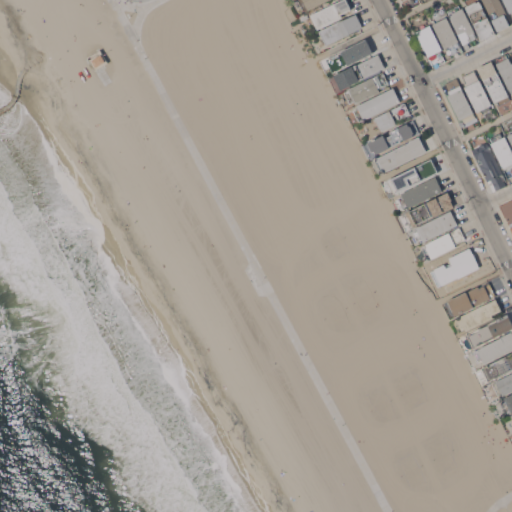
[(326,0),(308,9),(304,11),(299,0),(326,0)]
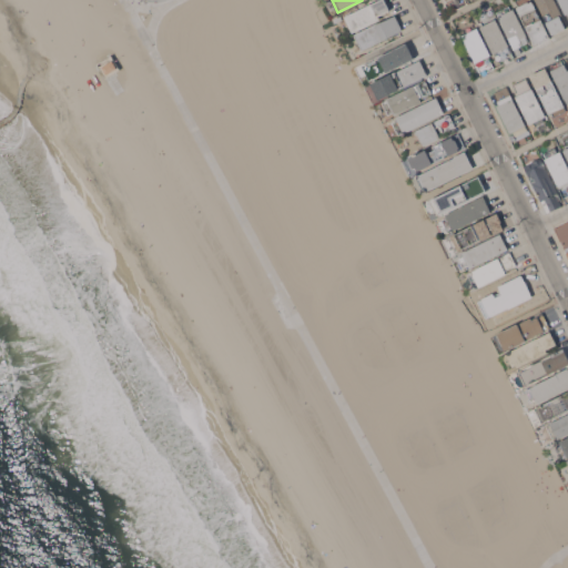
[(353,32),(345,16),(376,0),(385,0),(391,9),(378,16),(379,19),(353,32)]
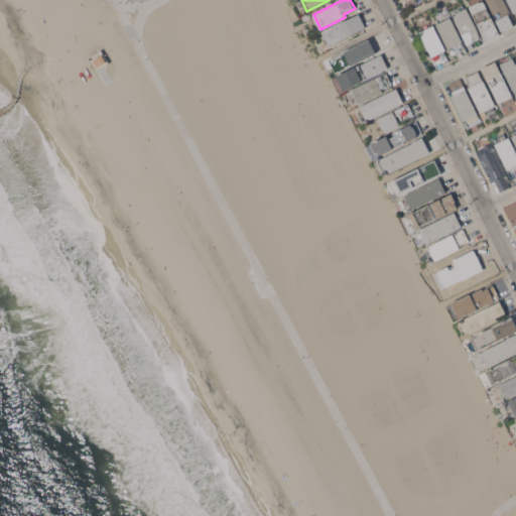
[(487,41),(479,24),(478,24),(470,6),(472,5),(469,0),(483,0),(485,3),(486,3),(501,34),(487,41)]
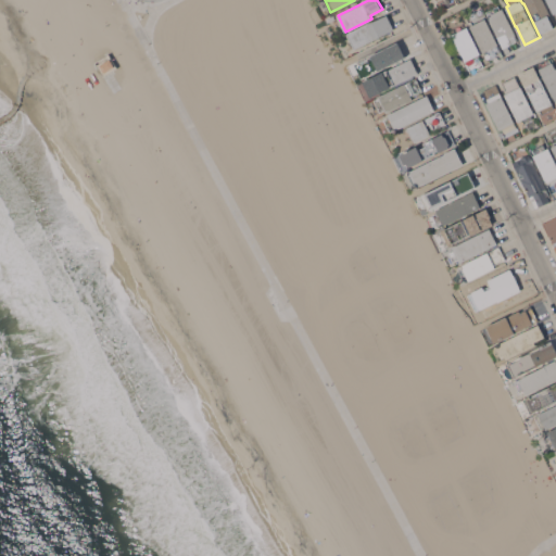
[(541,34),(523,0),(543,0),(551,15),(548,16),(554,27),(541,34)]
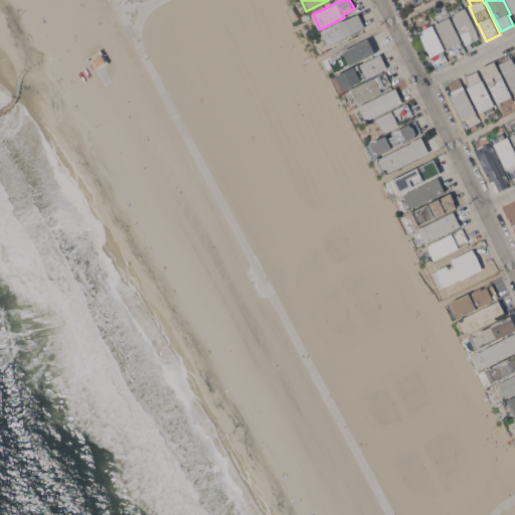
[(506,0),(514,0),(514,11),(513,13),(506,0)]
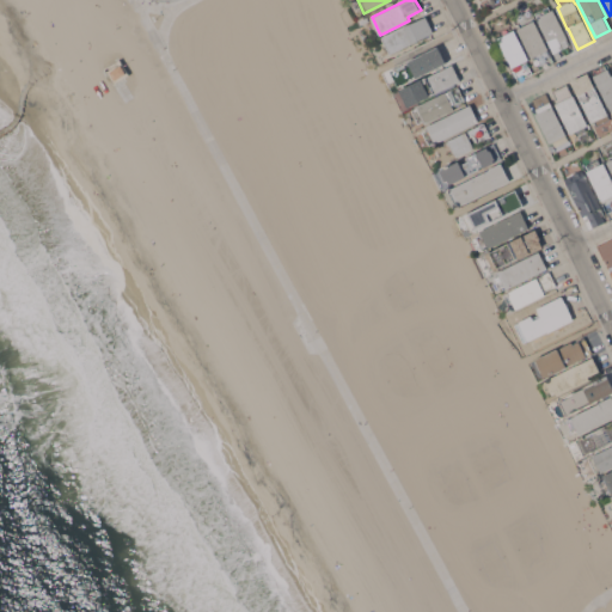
[(568,37),(567,38),(568,41),(567,42),(571,51),(558,59),(536,12),(549,6),(551,10),(554,8),(568,37)]
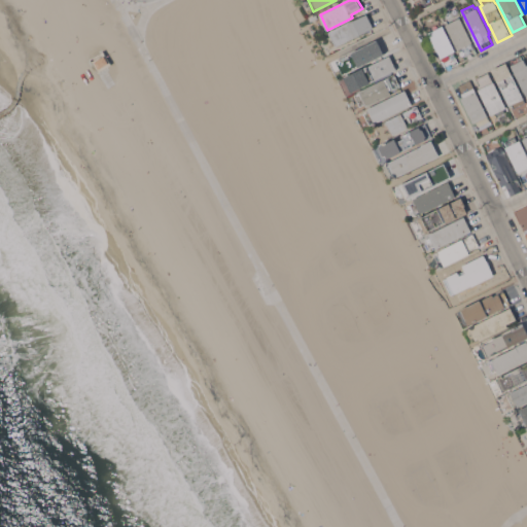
[(329,32),(367,13),(374,27),(337,46),(329,32)]
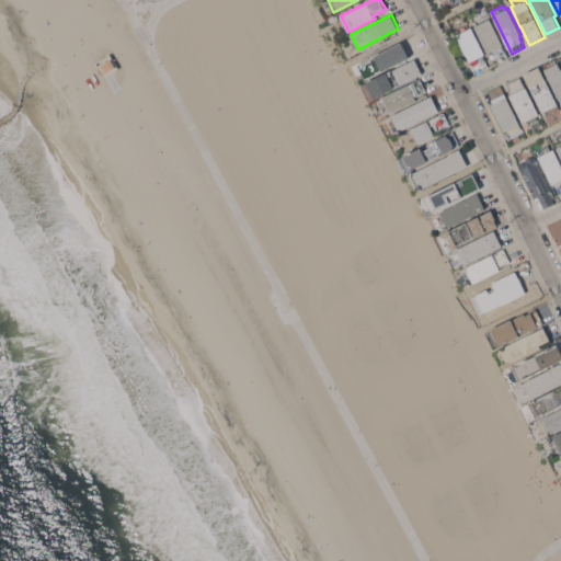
[(474,25),(490,18),(508,56),(495,63),(490,52),(488,53),(474,25)]
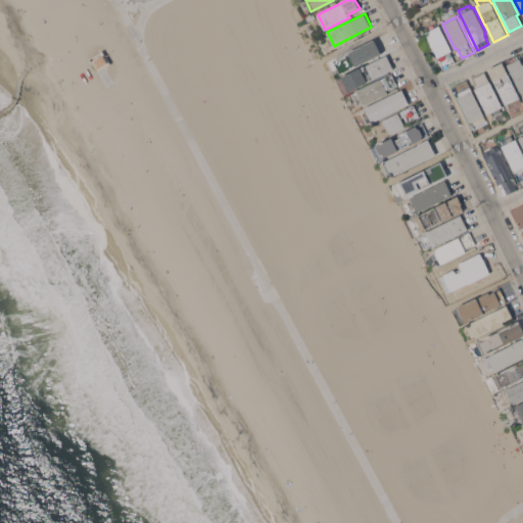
[(452,50),(449,51),(456,62),(443,68),(426,32),(440,25),(452,50)]
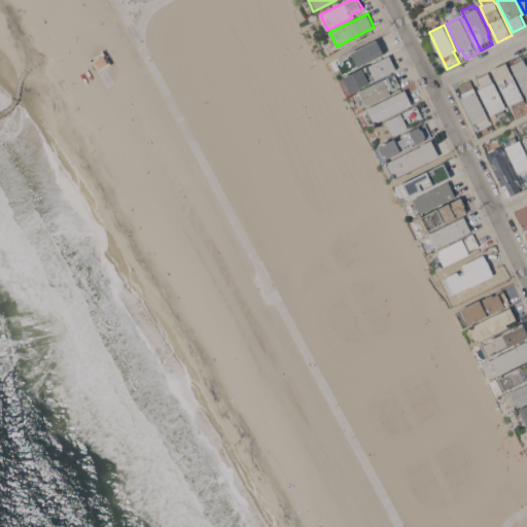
[(378,40),(381,47),(383,48),(384,50),(384,53),(384,54),(374,59),(374,60),(345,73),(339,62),(343,60),(342,58),(378,40)]
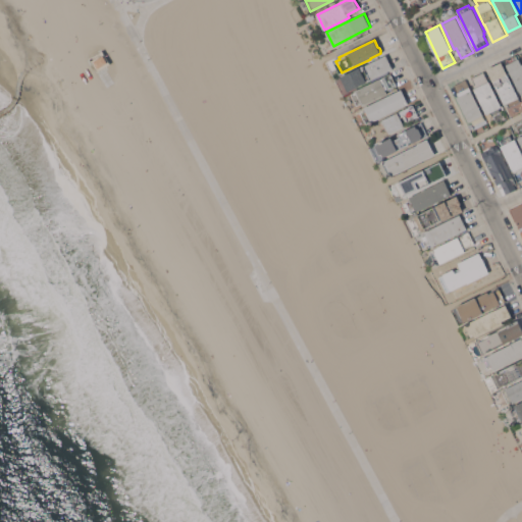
[(98,70),(92,60),(102,54),(101,52),(103,50),(111,62),(98,70)]
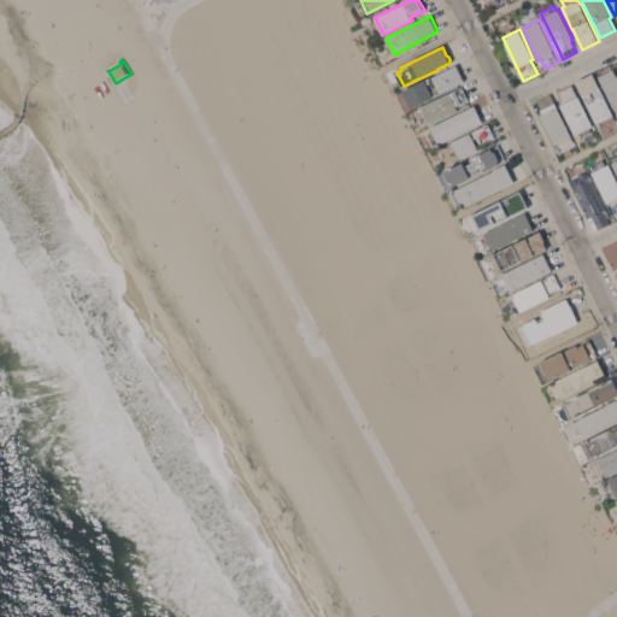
[(412,107),(404,90),(425,80),(427,80),(457,64),(465,81),(412,107)]
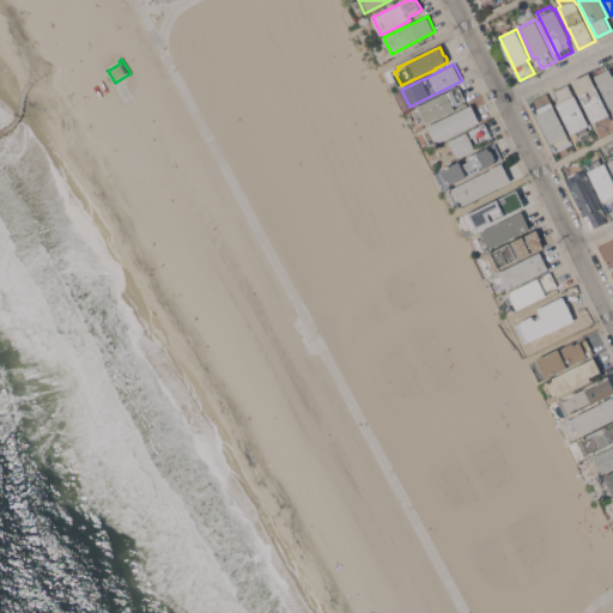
[(612,109),(612,110),(593,70),(606,64),(612,76),(612,74),(612,109)]
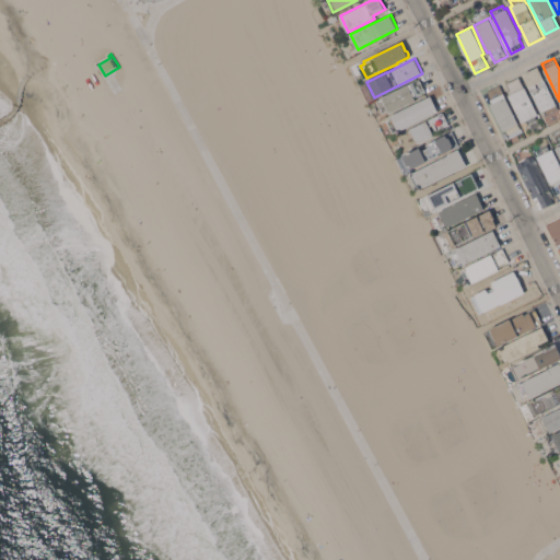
[(538,66),(557,104),(557,105),(558,108),(547,114),(545,111),(541,112),(523,73),(538,66)]
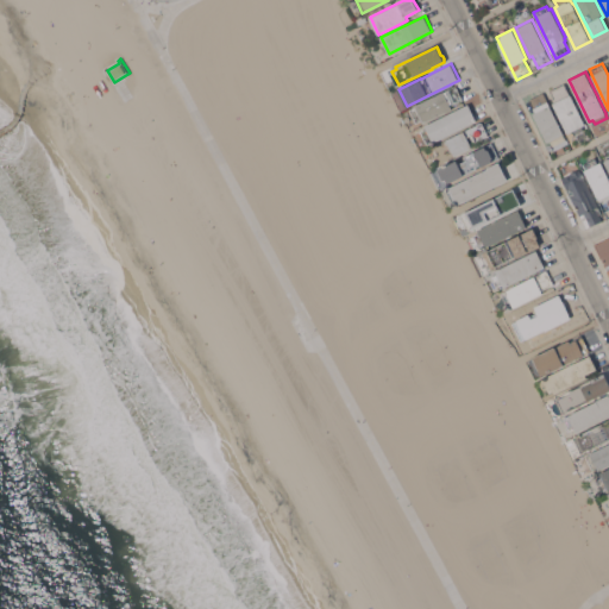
[(553,102),(554,102),(552,99),(554,98),(551,90),(564,83),(569,95),(571,94),(585,124),(582,125),(584,129),(575,133),(573,130),(567,133),(553,102)]
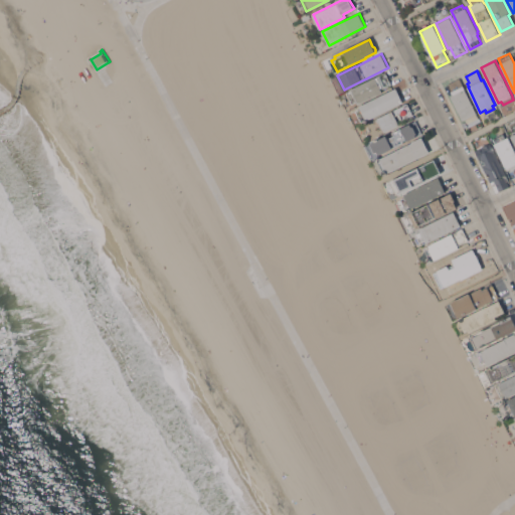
[(358,104),(357,101),(352,104),(347,92),(351,90),(386,72),(391,83),(381,90),(382,92),(358,104)]
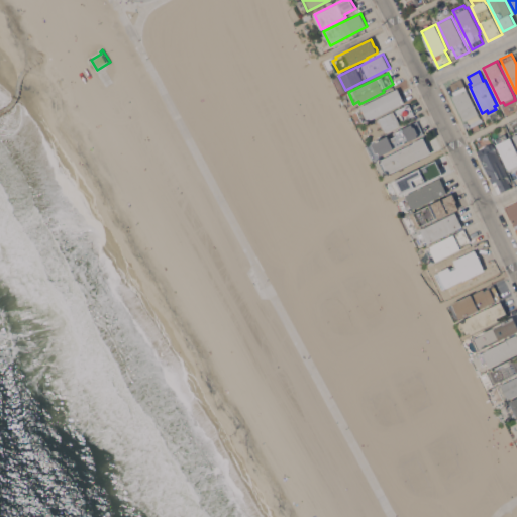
[(452,96),(454,95),(449,84),(461,78),(479,113),(481,118),(470,123),(468,119),(464,120),(452,96)]
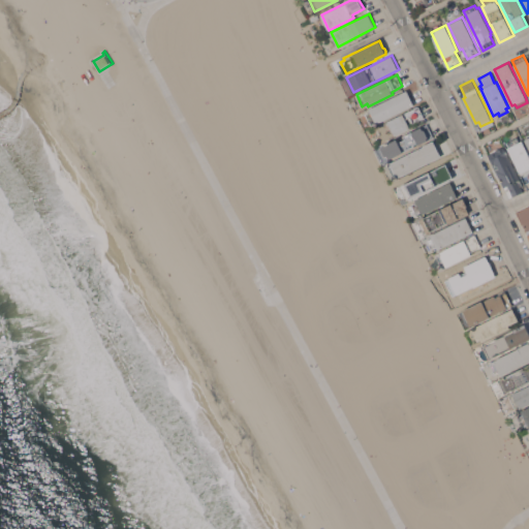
[(376,123),(371,125),(366,114),(370,111),(370,109),(407,90),(414,104),(376,123)]
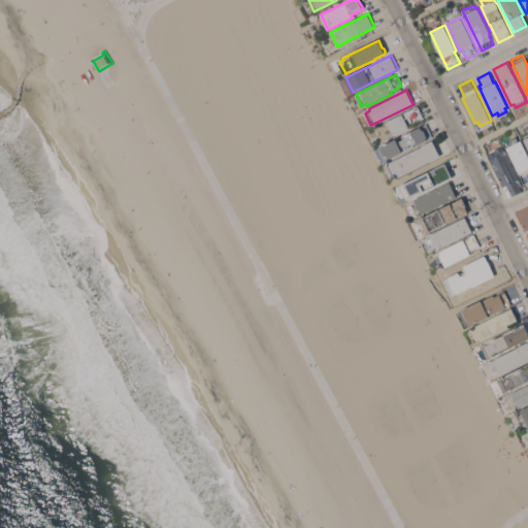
[(392,130),(388,132),(383,123),(388,121),(418,105),(424,118),(413,123),(409,116),(405,118),(409,127),(394,135),(392,130)]
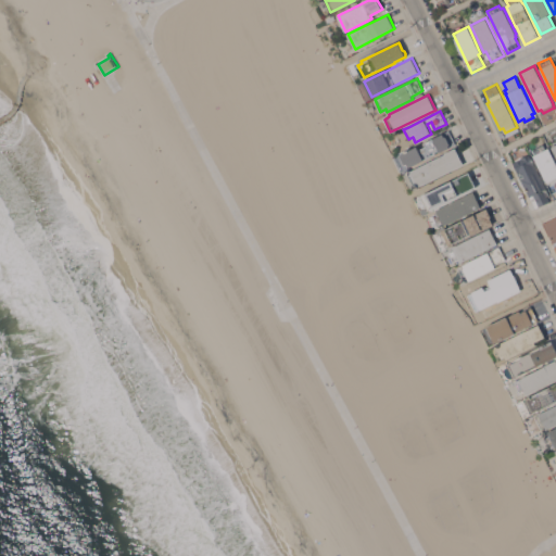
[(418,146),(419,149),(427,146),(425,142),(450,130),(455,141),(462,138),(464,142),(456,147),(455,144),(440,151),(439,150),(436,151),(437,153),(409,166),(407,164),(405,165),(400,154),(418,146)]
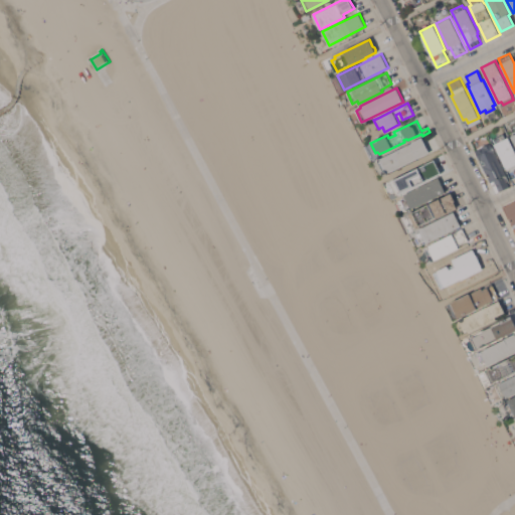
[(514,150),(514,177),(511,179),(494,143),(495,143),(493,139),(504,133),(506,137),(508,136),(514,150)]
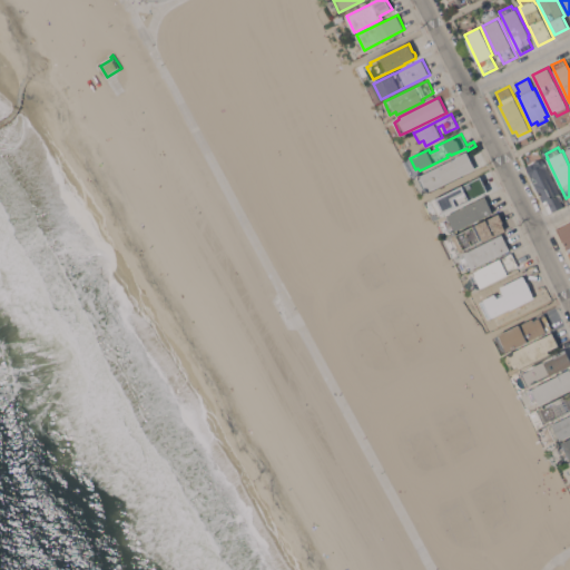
[(429,192),(428,190),(425,192),(418,176),(468,151),(475,168),(429,192)]
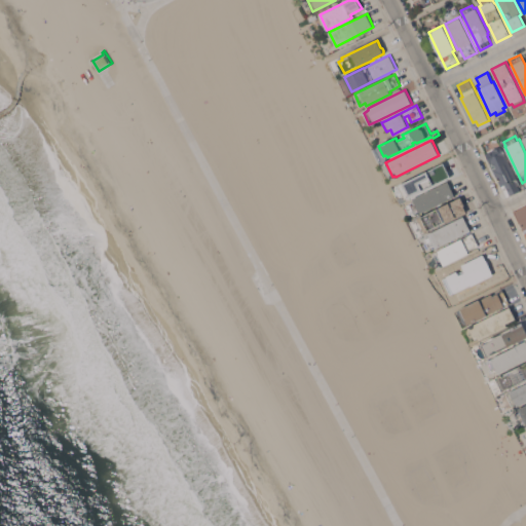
[(501,146),(518,180),(517,181),(521,190),(506,196),(486,153),(501,146)]
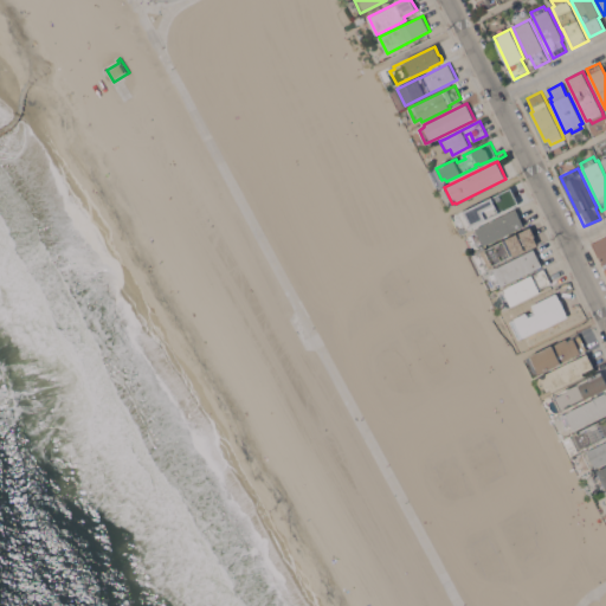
[(475,226),(472,223),(468,225),(462,212),(507,189),(514,204),(502,208),(503,212),(475,226)]
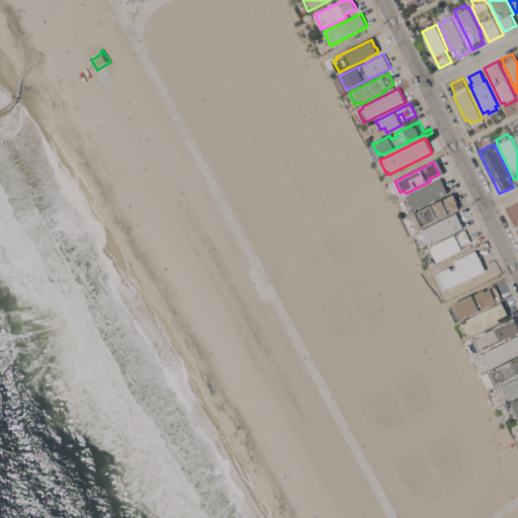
[(441,179),(448,192),(409,211),(403,199),(408,197),(407,195),(441,179)]
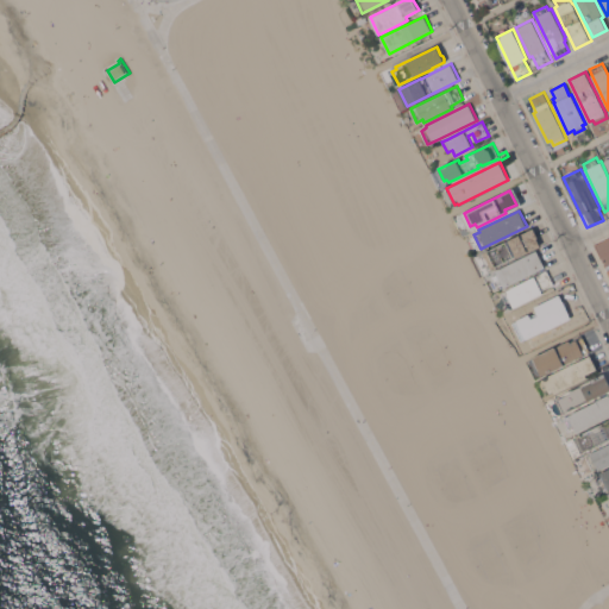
[(528,230),(537,248),(495,268),(493,264),(485,268),(479,255),(487,251),(528,230)]
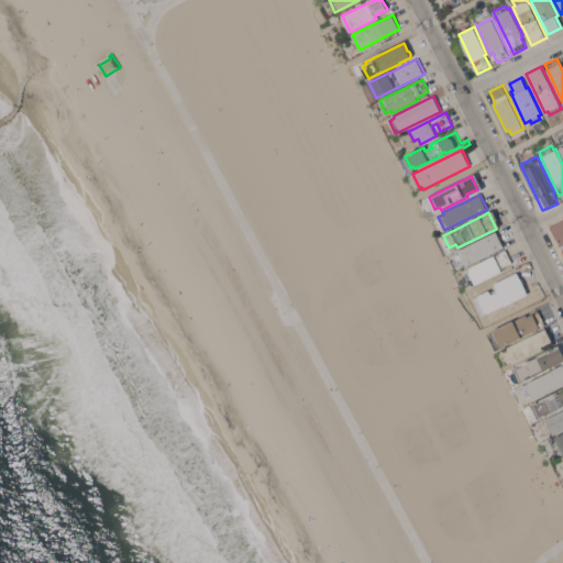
[(562,219),(562,252),(550,225),(562,219)]
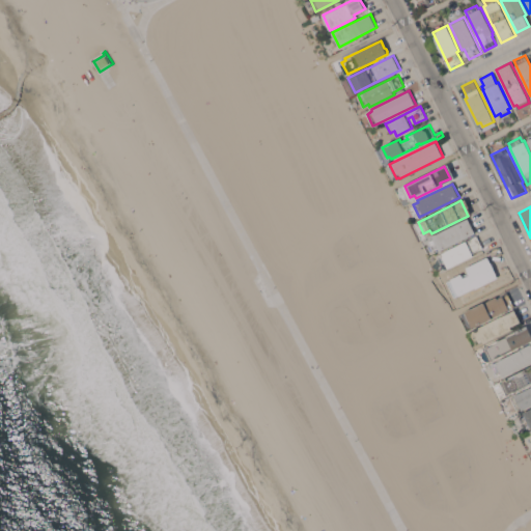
[(440,250),(439,249),(434,252),(428,241),(434,239),(432,235),(469,218),(475,232),(440,250)]
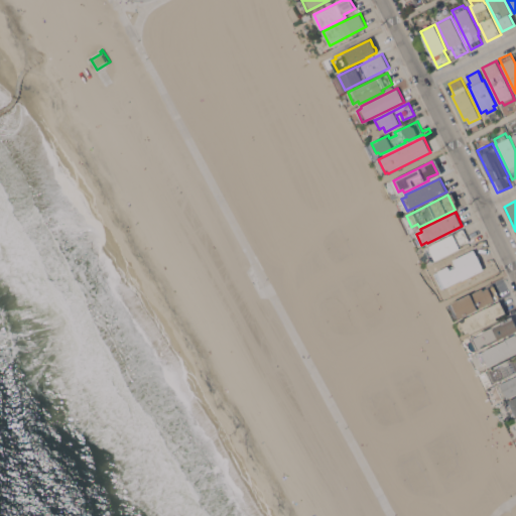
[(435,260),(434,258),(430,259),(425,248),(464,229),(470,240),(465,243),(460,246),(460,248),(435,260)]
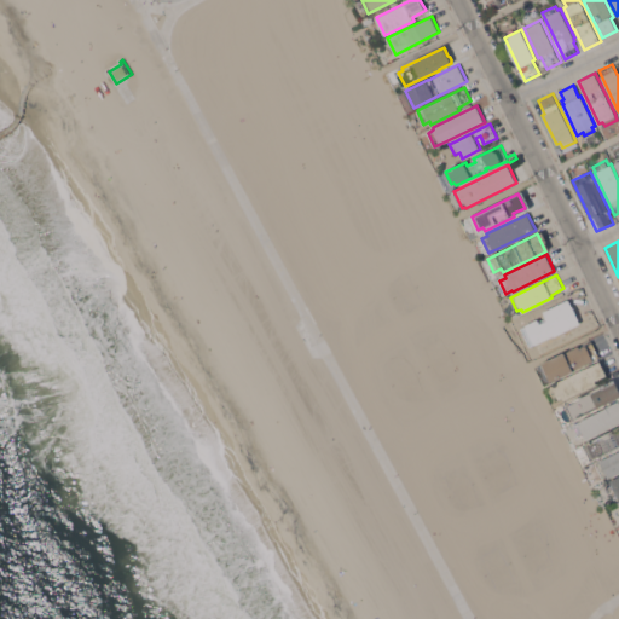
[(555,335),(555,334),(534,343),(532,339),(527,341),(521,328),(526,325),(526,324),(538,318),(541,323),(548,319),(544,311),(570,299),(580,323),(555,335)]
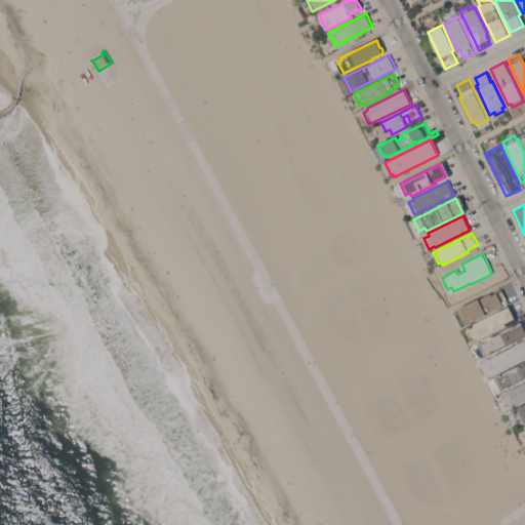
[(460,309),(491,293),(491,294),(496,292),(497,293),(502,290),(509,303),(468,324),(460,309)]
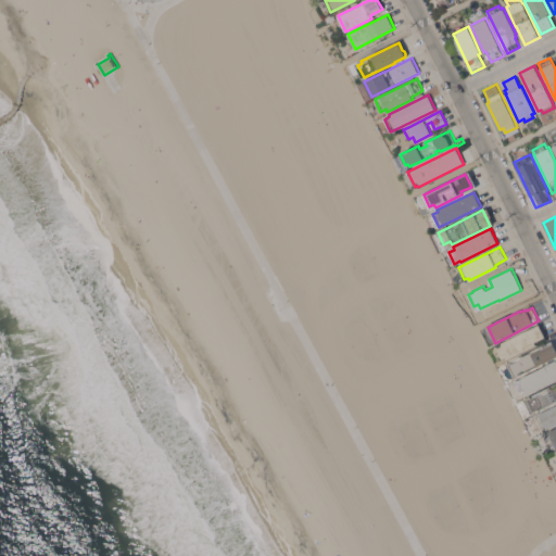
[(506,358),(505,356),(502,358),(496,345),(540,324),(545,337),(534,341),(536,344),(506,358)]
